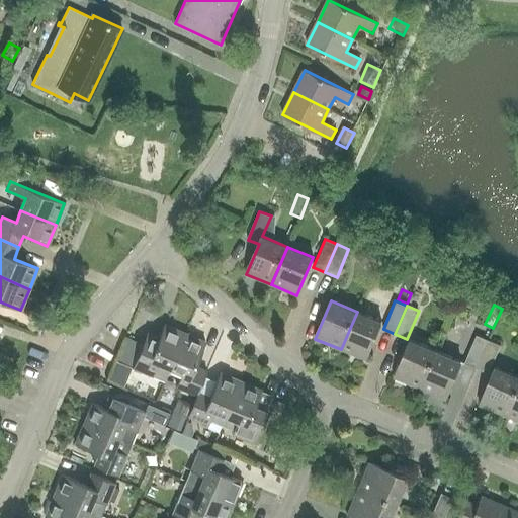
[(357,312),(341,349),(365,360),(381,322),(357,312)]
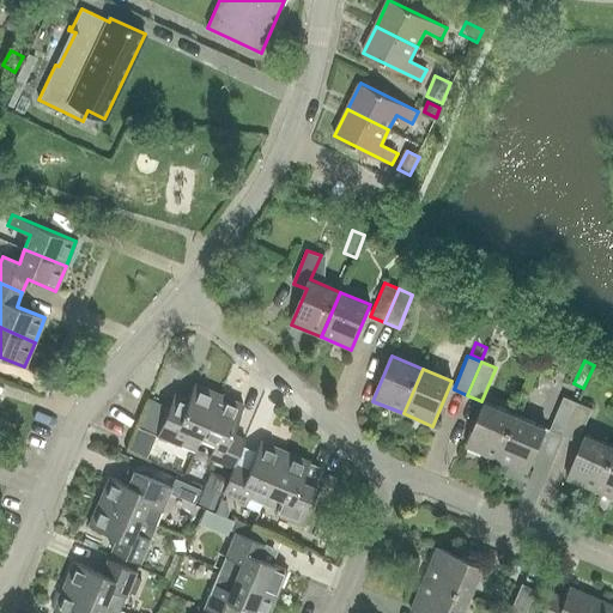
[(195,451),(201,436),(219,394),(194,384),(182,412),(169,407),(157,436),(181,445),(195,451)]
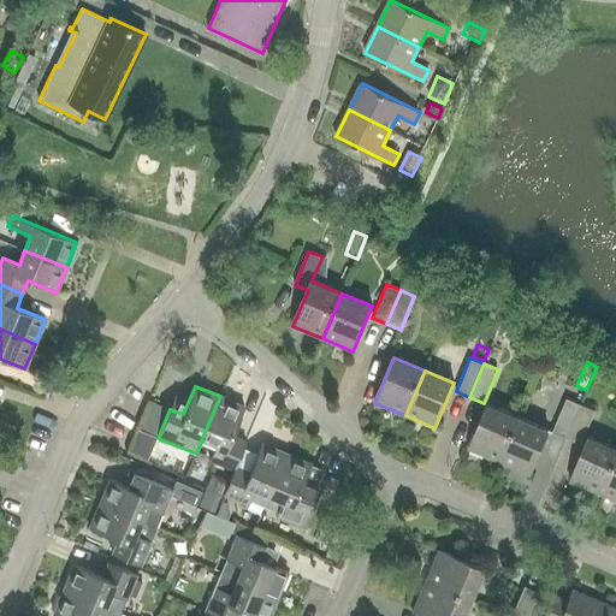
[(234,471),(236,466),(246,442),(232,436),(244,407),(220,396),(202,438),(217,444),(209,460),(234,471)]
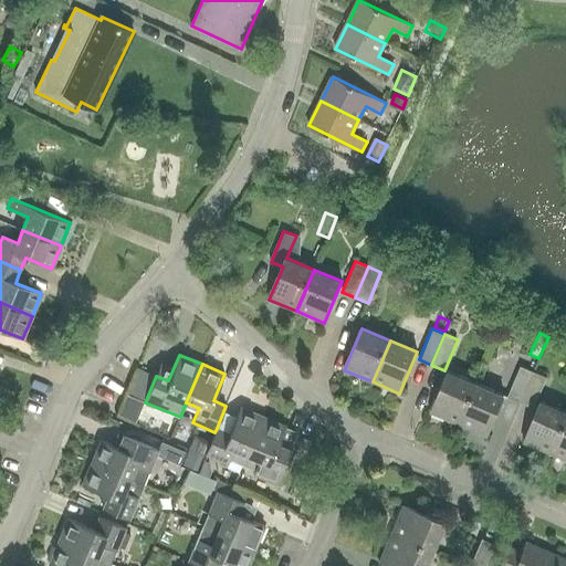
[(521,402),(534,371),(521,366),(507,397),(521,402)]
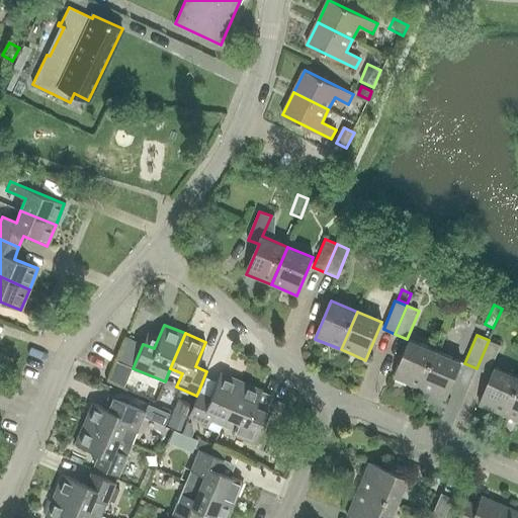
[(395,378),(420,389),(436,351),(411,340),(395,378)]
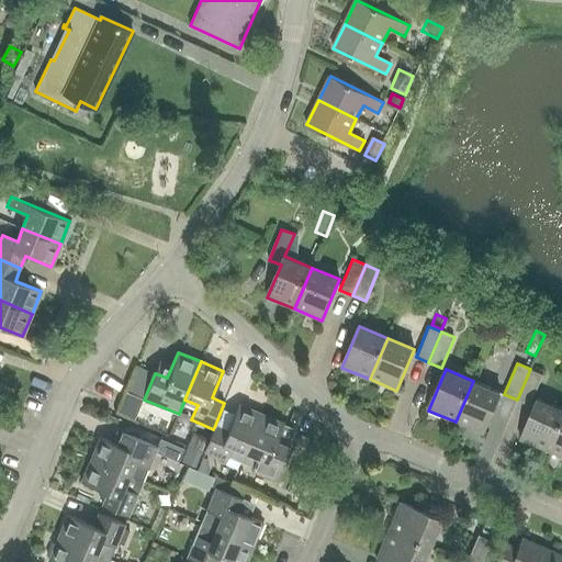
[(543,374),(530,369),(517,400),(530,405),(543,374)]
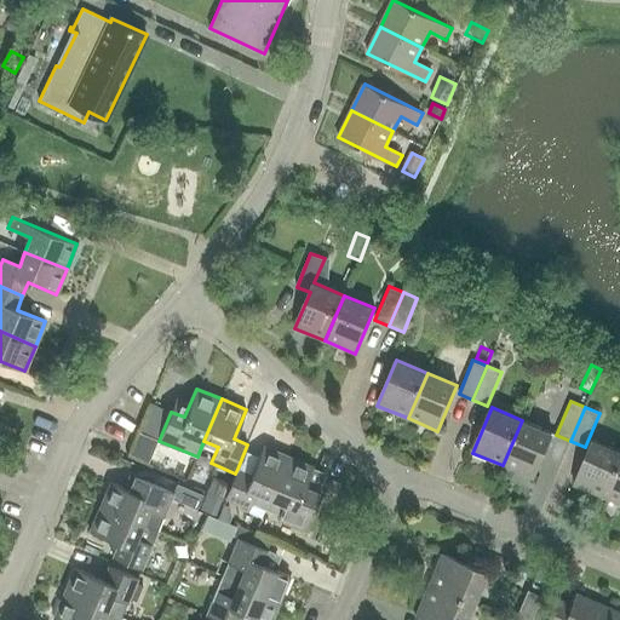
[(522,420),(503,465),(533,478),(552,432),(522,420)]
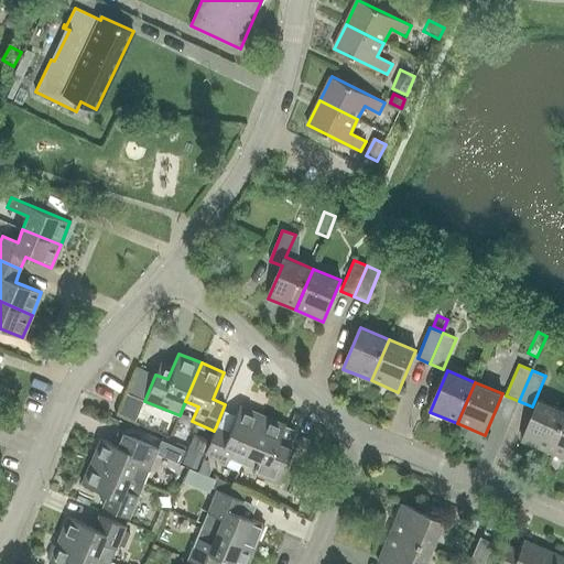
[(522,442),(550,453),(563,419),(563,410),(540,400),(522,442)]
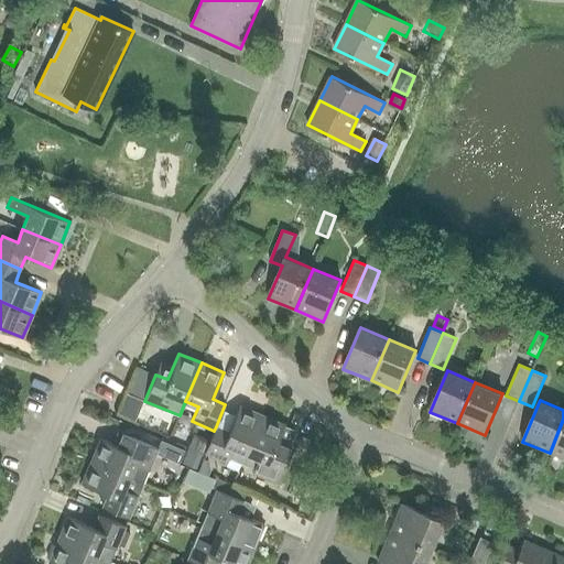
[(228,432),(216,426),(214,431),(205,453),(227,463),(228,459),(241,464),(261,415),(239,407),(228,432)]
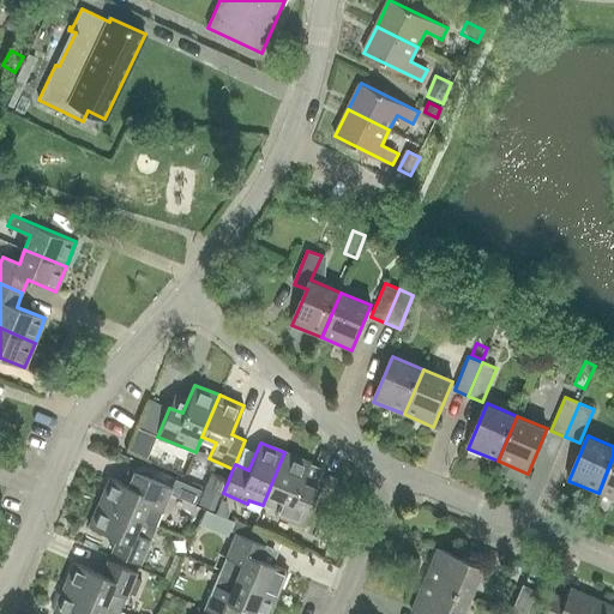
[(284,452),(263,505),(277,511),(275,515),(299,525),(312,497),(298,491),(309,463),(284,452)]
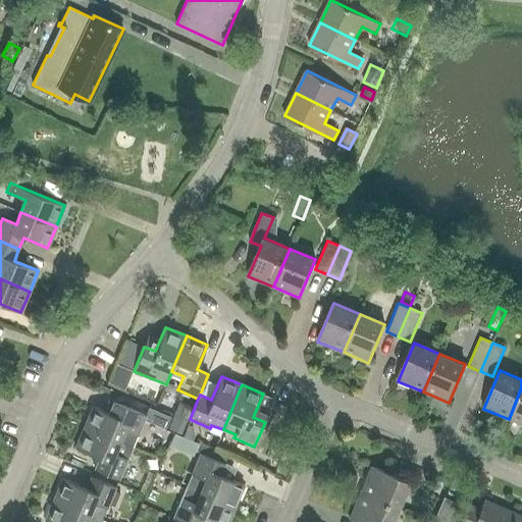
[(521,387),(509,419),(521,424),(521,387)]
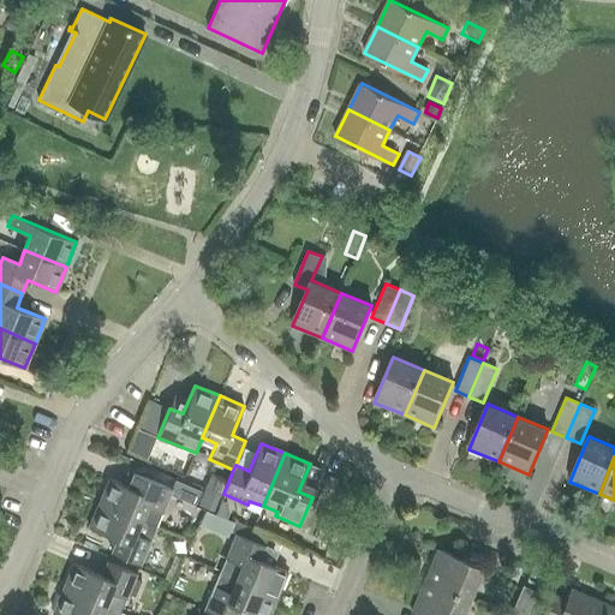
[(109,478),(99,502),(156,526),(169,495),(196,506),(201,493),(175,482),(172,488),(143,476),(137,490),(109,478)]
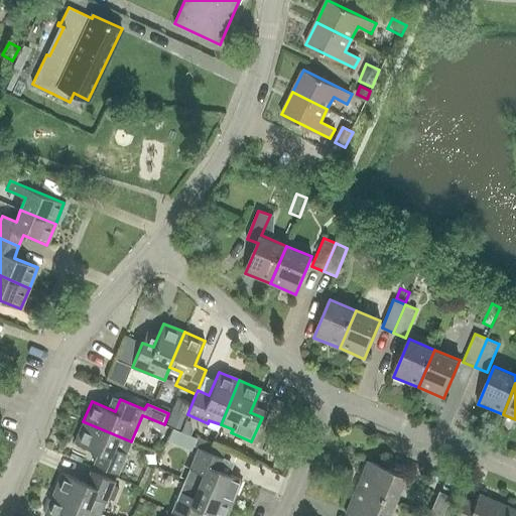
[(172,408),(166,423),(179,428),(185,413),(172,408)]
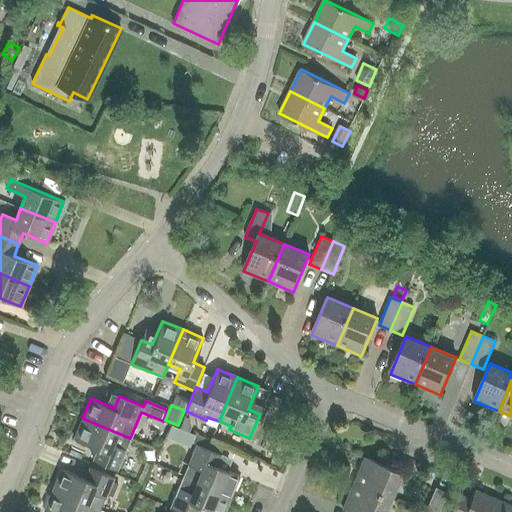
[(185,416),(180,428),(189,432),(191,427),(190,418),(185,416)]
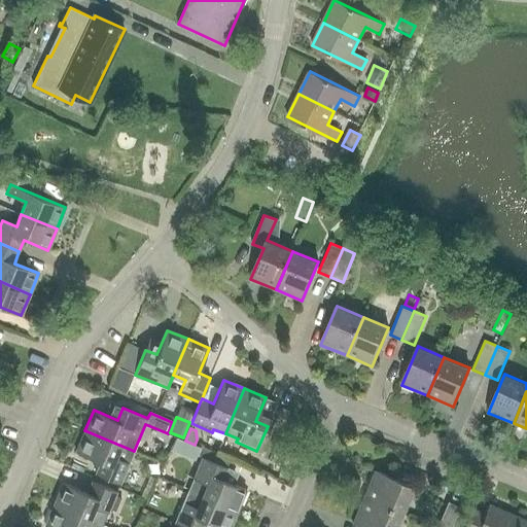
[(134,451),(84,430),(76,452),(100,462),(96,473),(119,484),(134,451)]
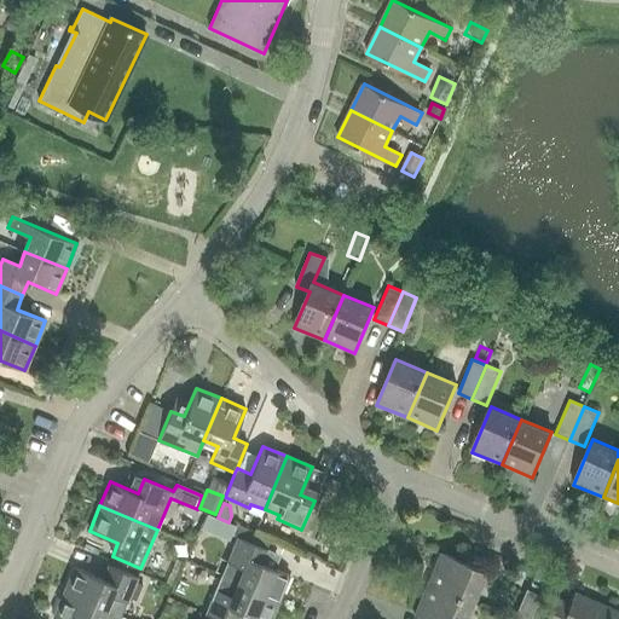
[(207,514),(201,528),(210,532),(217,518),(207,514)]
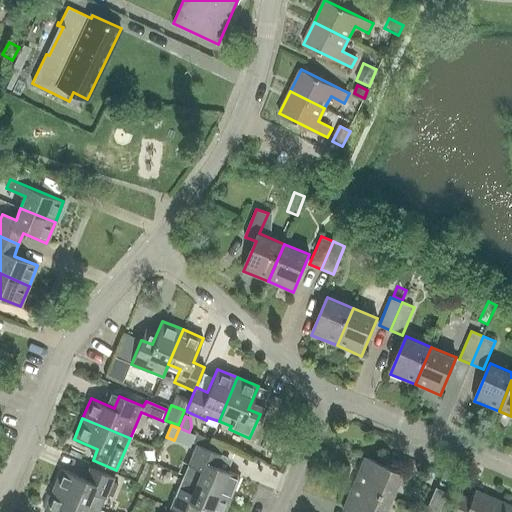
[(183,477),(196,482),(231,496),(239,475),(216,466),(221,454),(223,447),(196,436),(193,443),(196,444),(188,464),(183,477)]
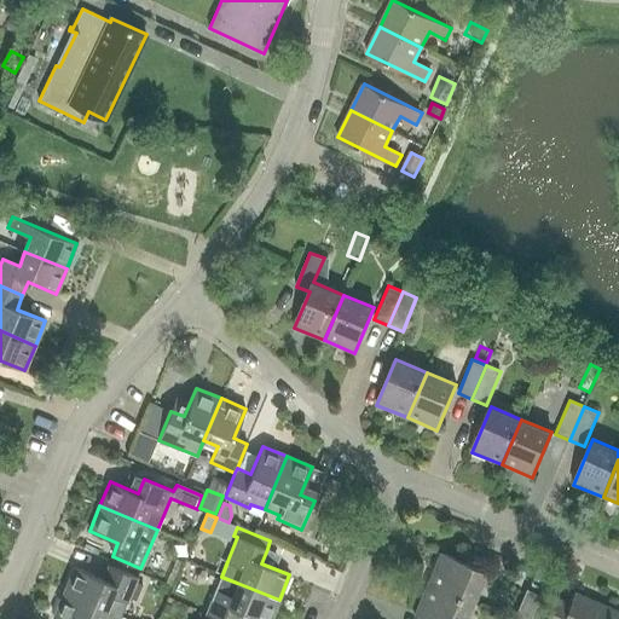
[(427,583),(473,602),(485,572),(439,553),(427,583)]
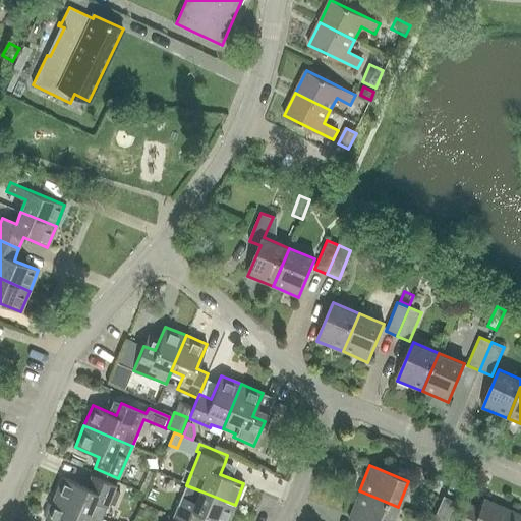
[(54,498),(102,518),(115,485),(91,475),(87,487),(62,477),(54,498)]
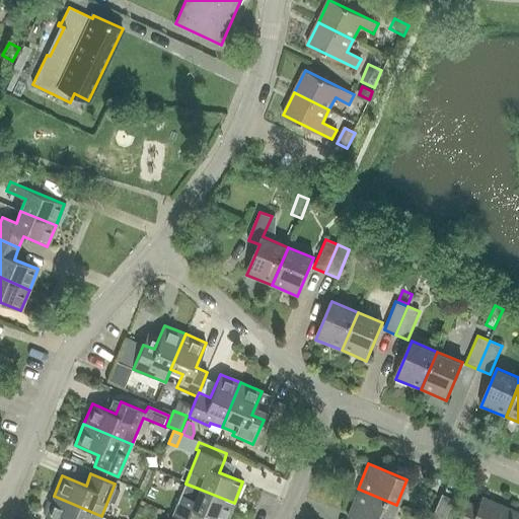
[(227,518),(234,503),(199,489),(195,500),(181,494),(172,515),(182,518),(199,518),(202,513),(215,518),(227,518)]
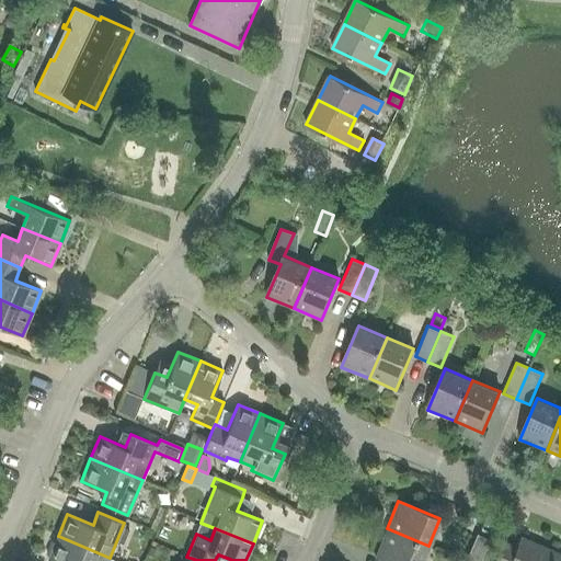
[(387,560),(421,560),(428,546),(387,528),(375,556),(387,560)]
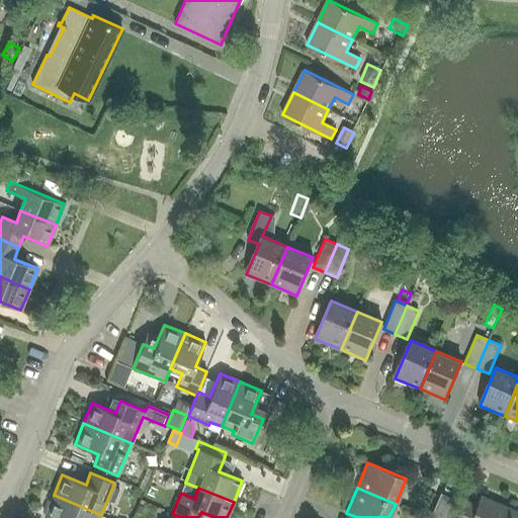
[(443,517),(452,499),(440,494),(429,517),(443,517)]
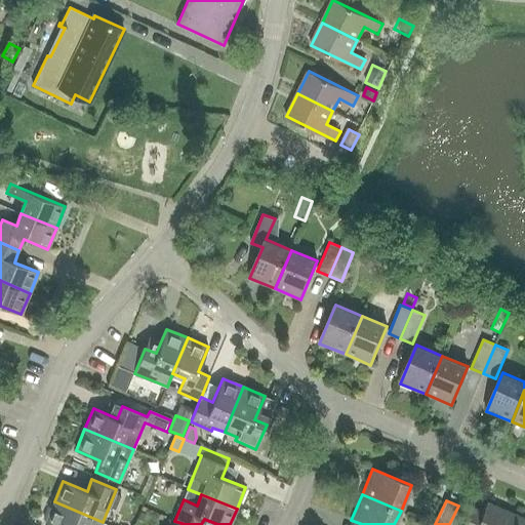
[(101,524),(103,522),(54,501),(45,522),(51,524),(101,524)]
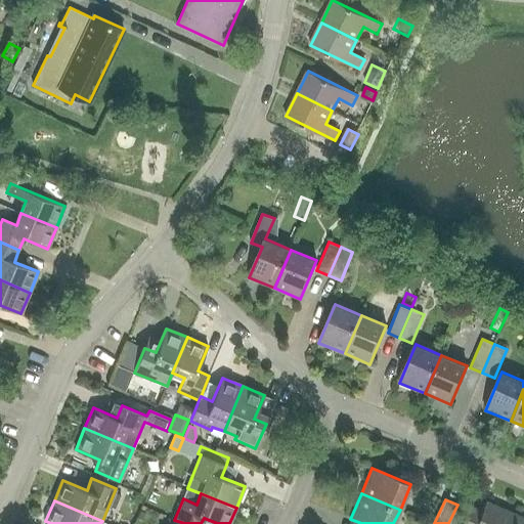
[(523,523),(523,518),(515,514),(514,517),(485,505),(482,512),(470,507),(462,523),(523,523)]
